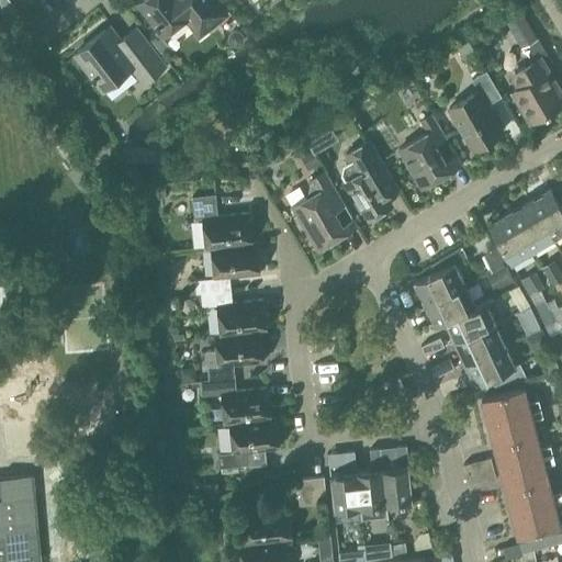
[(144,0),(141,3),(159,27),(150,35),(155,42),(165,34),(186,18),(191,24),(198,19),(205,30),(226,13),(215,0),(144,0)]
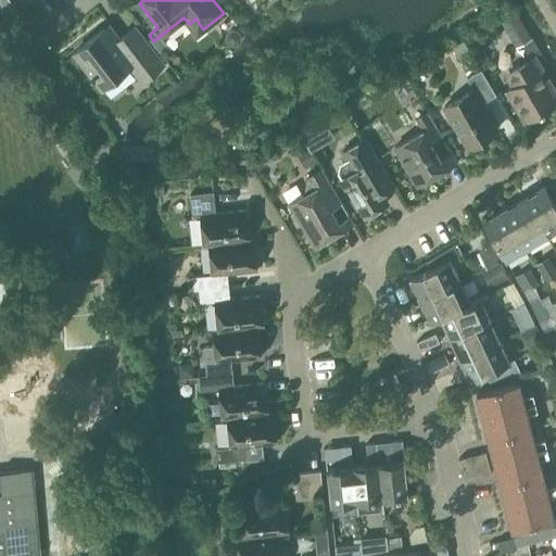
[(517,10),(504,19),(520,46),(533,38),(517,10)]
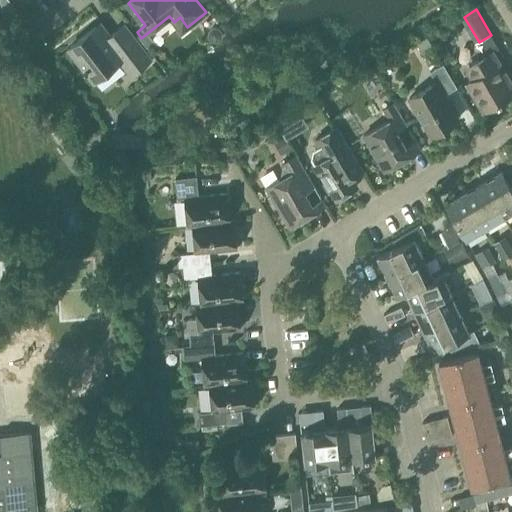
[(96,27),(69,48),(95,81),(121,61),(132,75),(152,60),(125,25),(106,40),(96,27)]
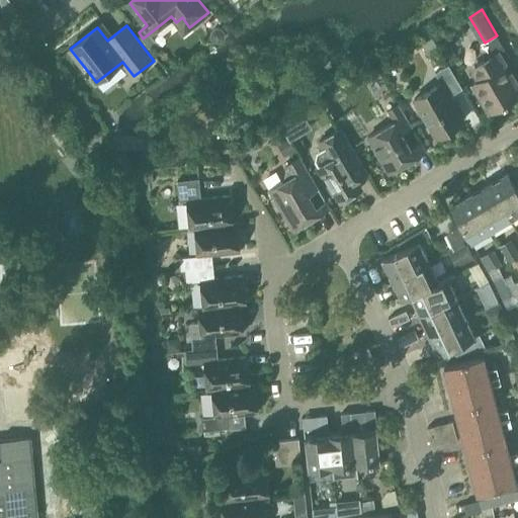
[(224,30),(219,29),(214,32),(214,37),(217,41),(222,42),(227,39),(227,34),(224,30)]
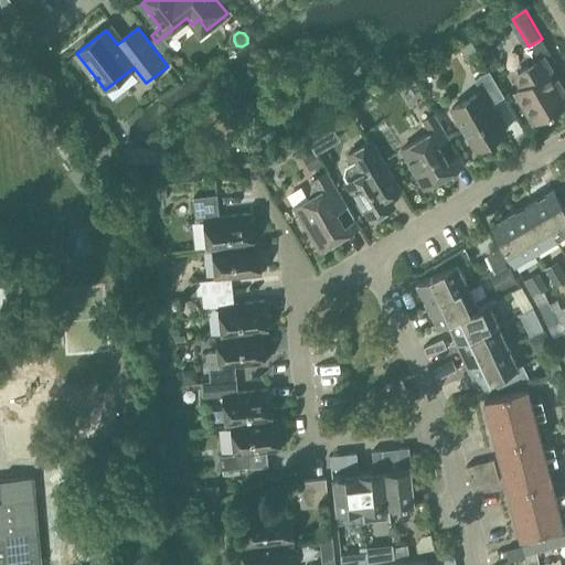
[(528,86),(520,91),(539,120),(550,114),(551,115),(555,113),(554,112),(564,104),(564,102),(541,60),(519,73),(528,86)]
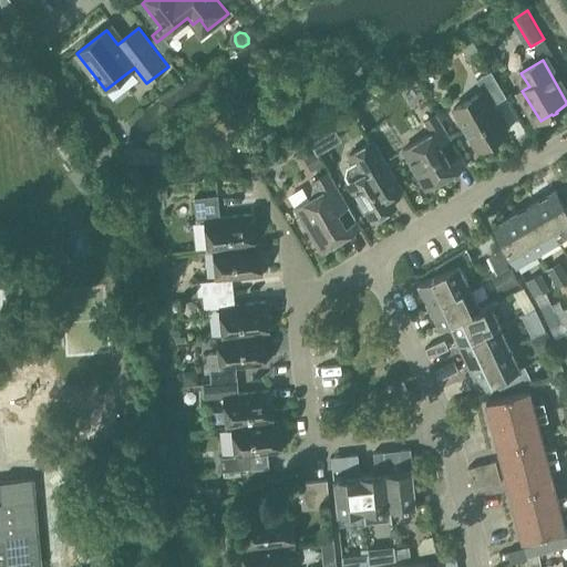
[(493,72),(480,80),(486,92),(455,111),(478,151),(509,132),(493,105),(507,98),(493,72)]
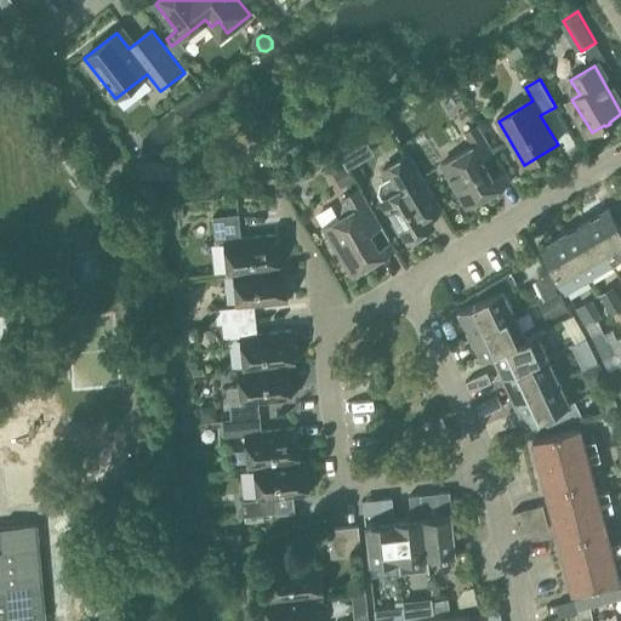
[(442,165),(466,206),(499,187),(482,158),(494,151),(479,125),(466,134),(474,146),(442,165)]
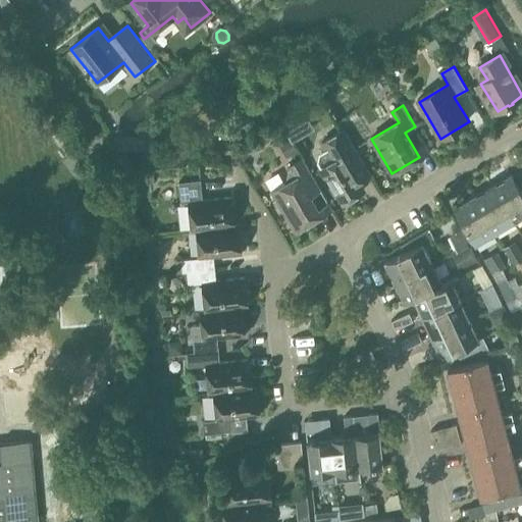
[(353,110),(340,116),(348,135),(361,128),(353,110)]
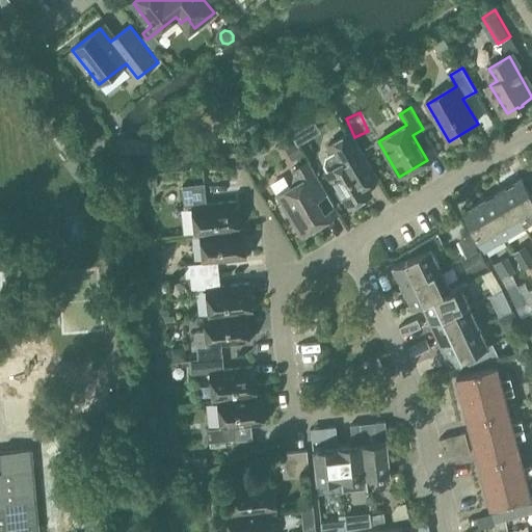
[(310,120),(291,131),(300,147),(323,133),(314,117),(310,120)]
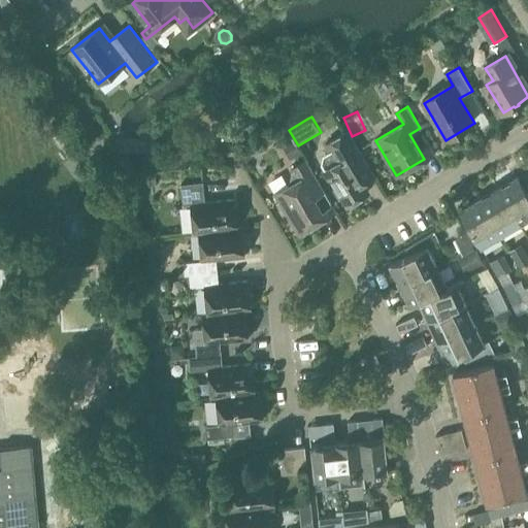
[(348,204),(369,192),(354,166),(364,160),(348,132),(327,144),(332,153),(321,159),(327,169),(325,171),(329,178),(332,177),(348,204)]
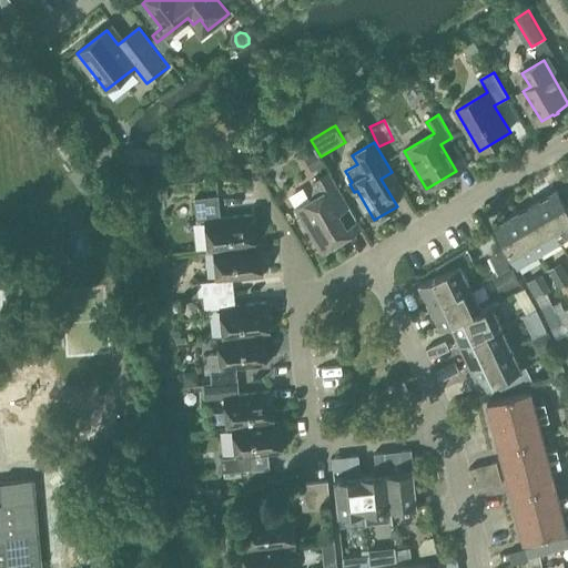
[(296,209),(322,252),(351,234),(335,206),(346,200),(331,173),(313,183),(321,194),(296,209)]
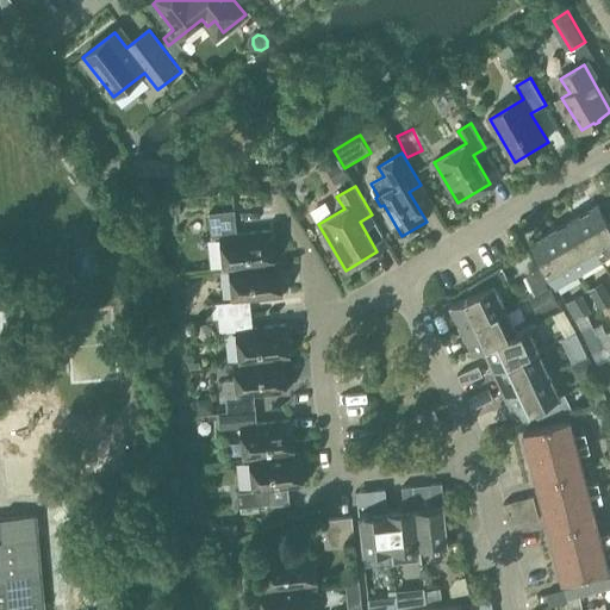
[(609,215),(609,200),(601,205),(599,204),(576,218),(601,259),(609,253),(609,222),(608,217),(609,215)]
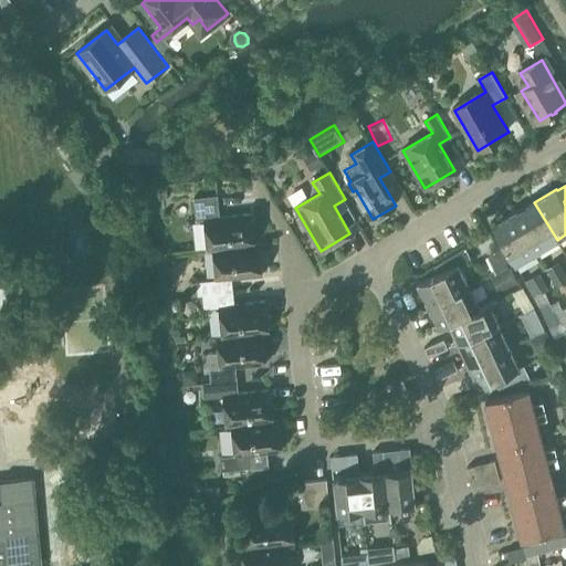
[(220,217),(218,196),(195,198),(197,220),(202,220),(206,250),(211,250),(254,244),(251,215),(220,217)]
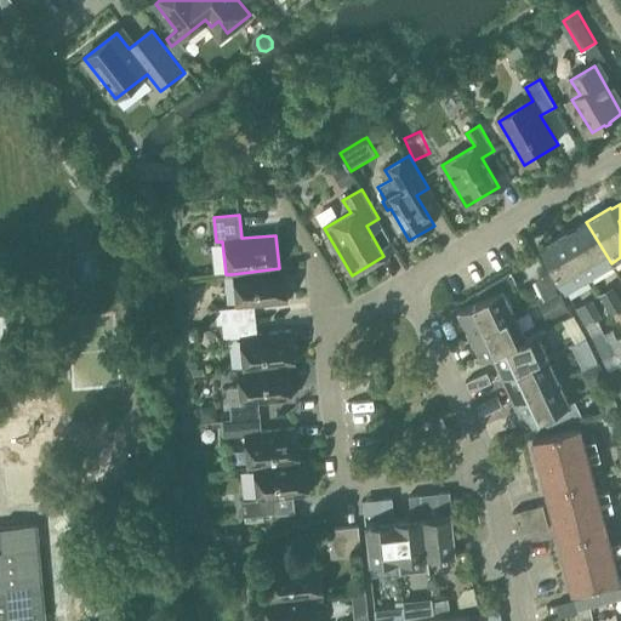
[(611,263),(586,222),(563,235),(590,277),(611,263)]
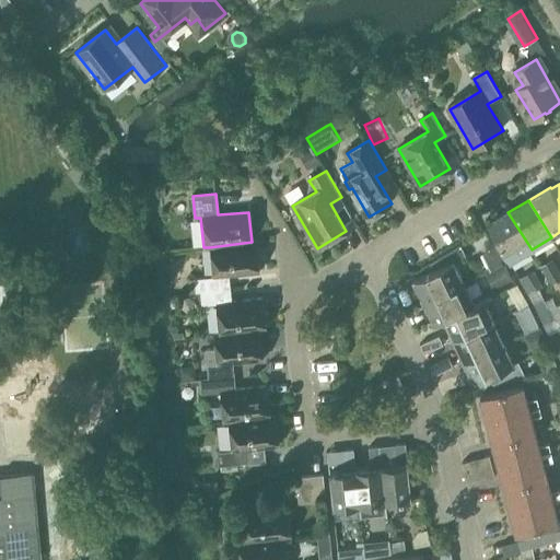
[(488,224),(511,261),(532,249),(508,212),(488,224)]
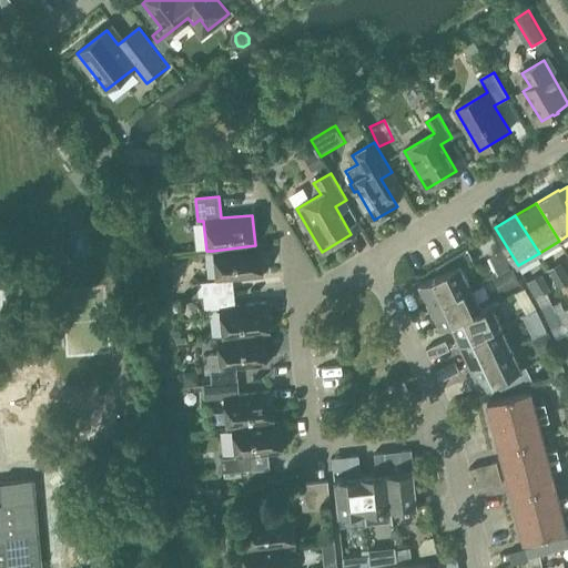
[(261,245),(255,245),(212,251),(215,281),(198,283),(200,296),(204,296),(203,295),(234,292),(233,280),(264,276),(261,245)]
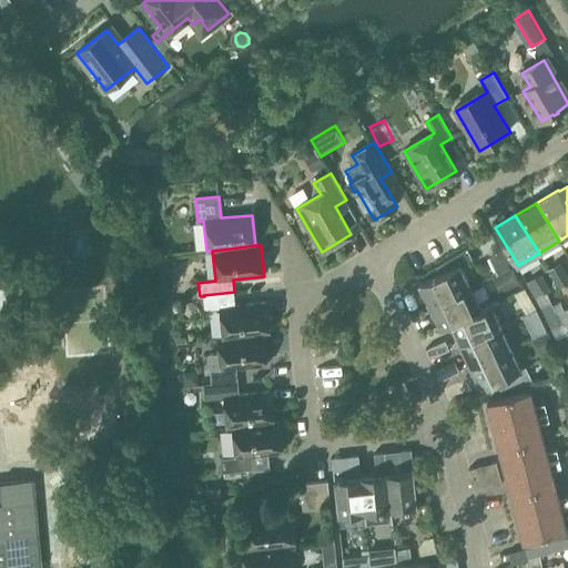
[(437,266),(440,274),(421,284),(430,305),(472,286),(462,265),(473,260),(467,249),(437,266)]
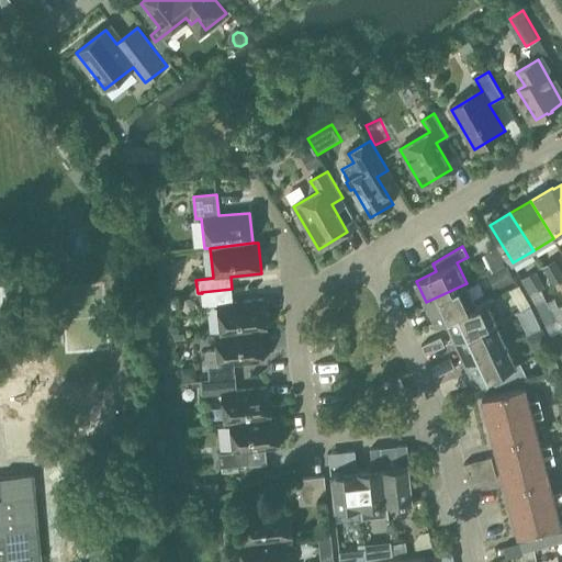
[(561,272),(554,260),(543,267),(554,284),(561,280),(561,272)]
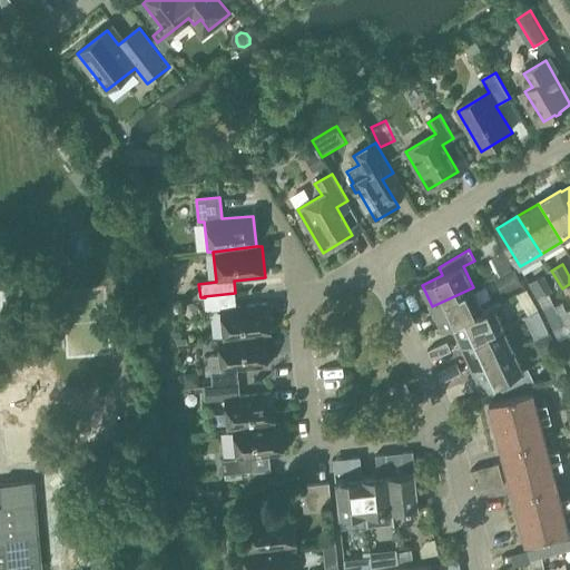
[(523,283),(516,267),(495,276),(503,293),(523,283)]
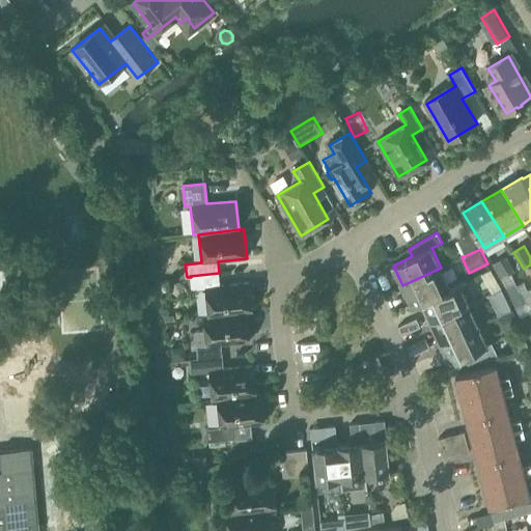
[(441,268),(402,285),(413,307),(422,303),(421,302),(450,288),(441,268)]
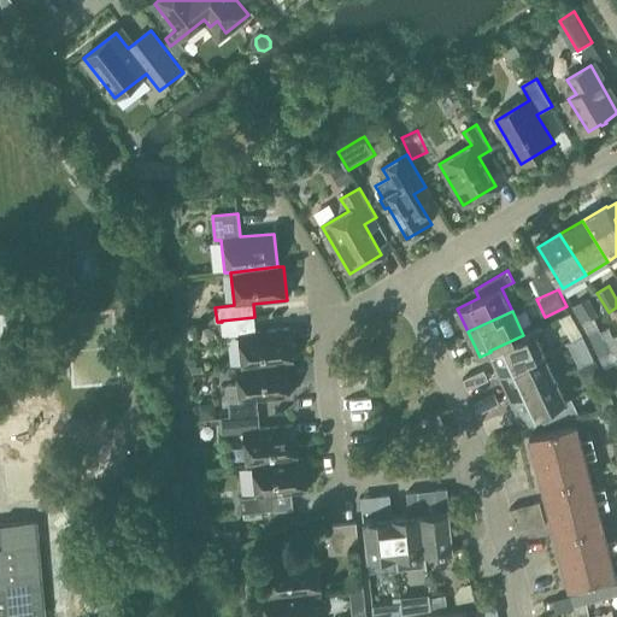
[(565,316),(535,318),(536,333),(568,330),(565,316)]
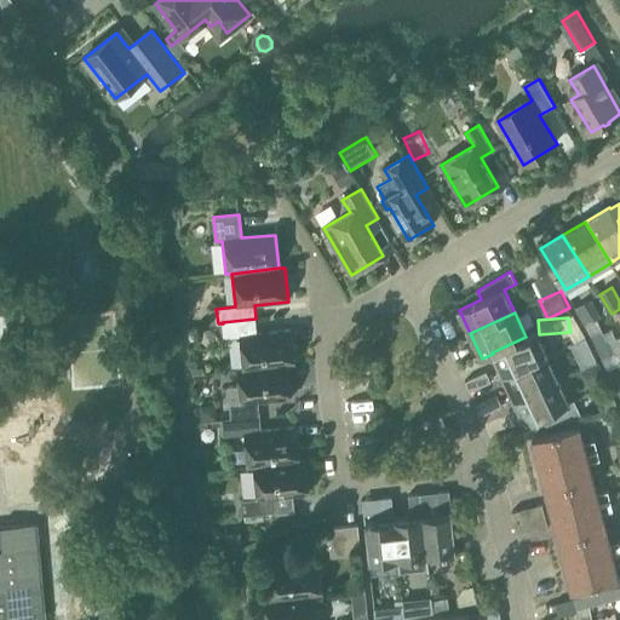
[(245,369),(290,365),(296,365),(292,331),(258,334),(256,319),(222,322),(223,323),(224,338),(241,336),(245,369)]
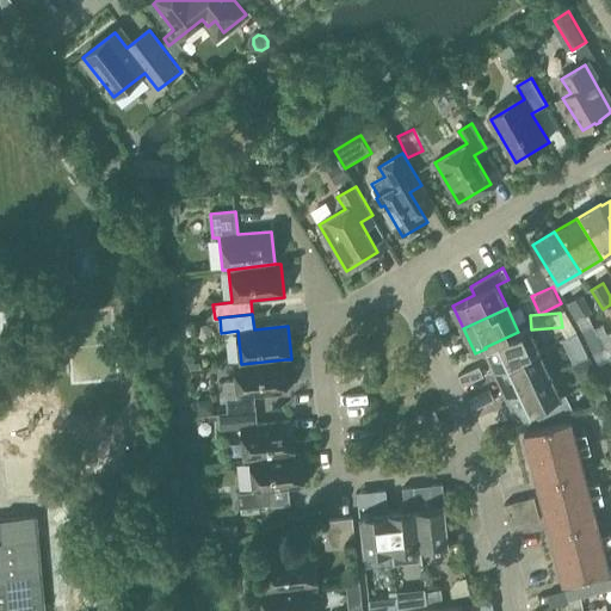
[(588,314),(578,319),(588,341),(598,337),(588,314)]
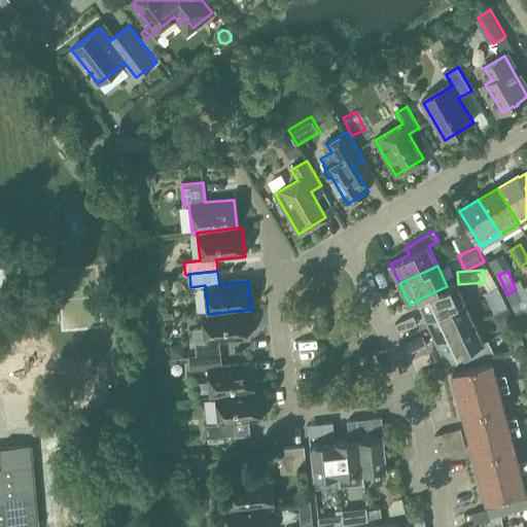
[(427,319),(465,302),(456,281),(447,286),(418,300),(419,301),(427,319)]
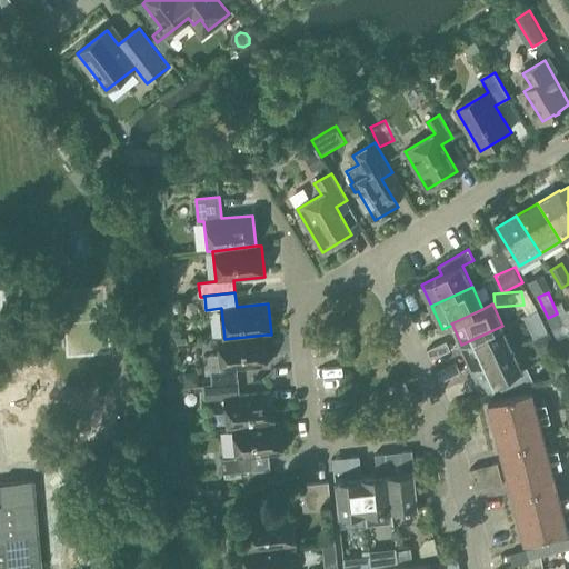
[(552,329),(562,325),(557,313),(548,318),(552,329)]
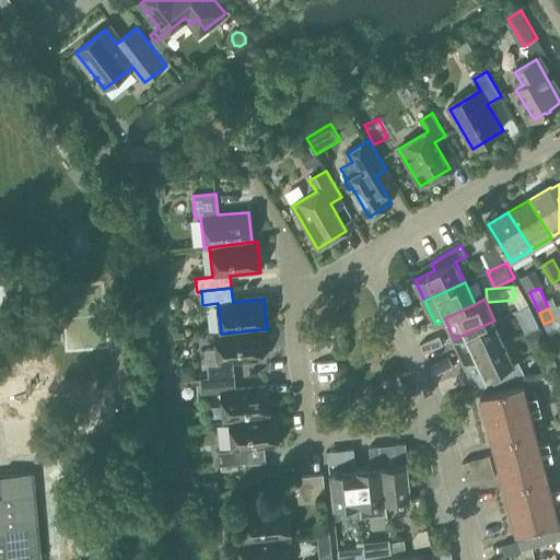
[(465,361),(504,342),(494,321),(454,339),(465,361)]
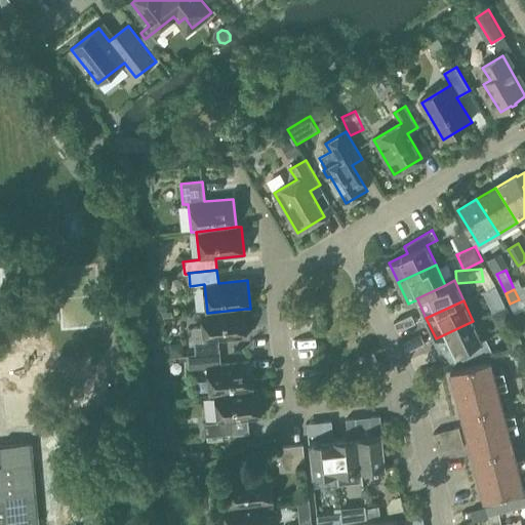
[(204,326),(193,328),(196,355),(220,352),(219,340),(248,337),(245,309),(207,313),(202,313),(204,326)]
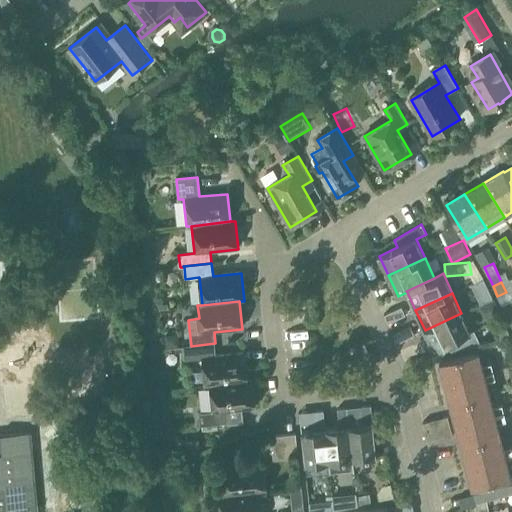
[(492,301),(477,308),(483,320),(497,313),(497,311),(492,301)]
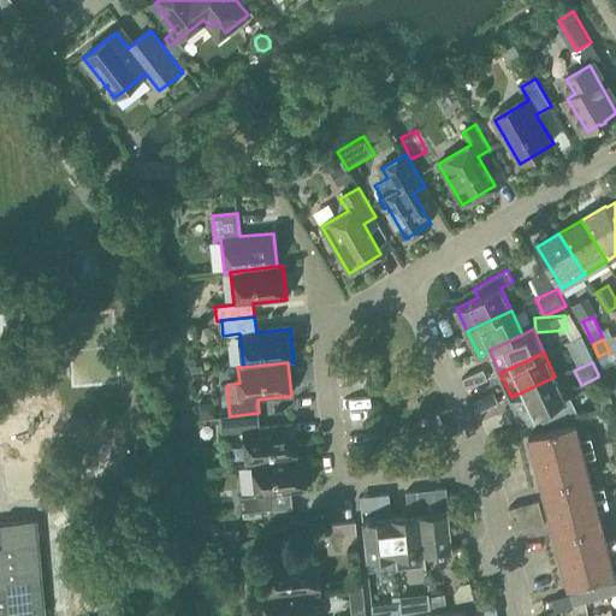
[(477,374),(463,380),(469,394),(483,388),(477,374)]
